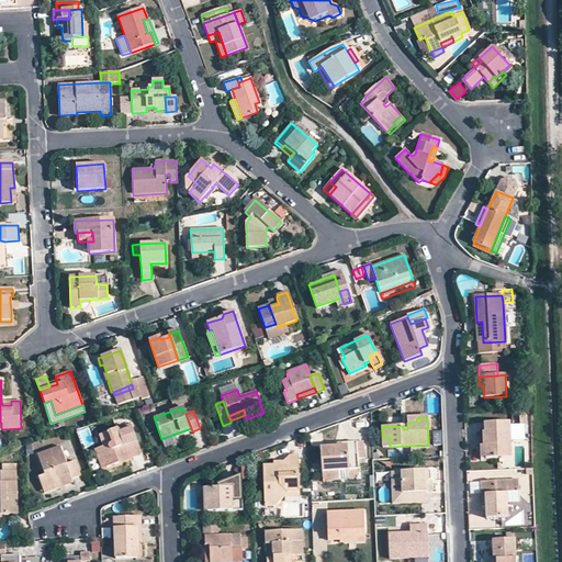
[(509,423),(484,424),(484,446),(482,446),(483,458),(510,458),(509,441),(509,426),(509,423)]
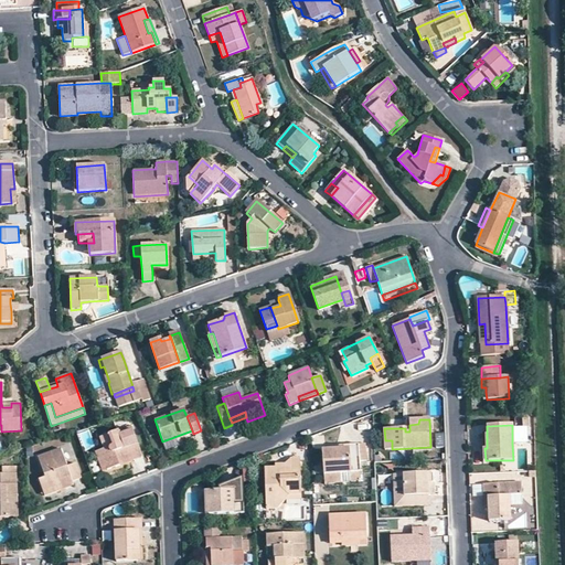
[(526,427),(512,428),(512,444),(528,443),(526,427)]
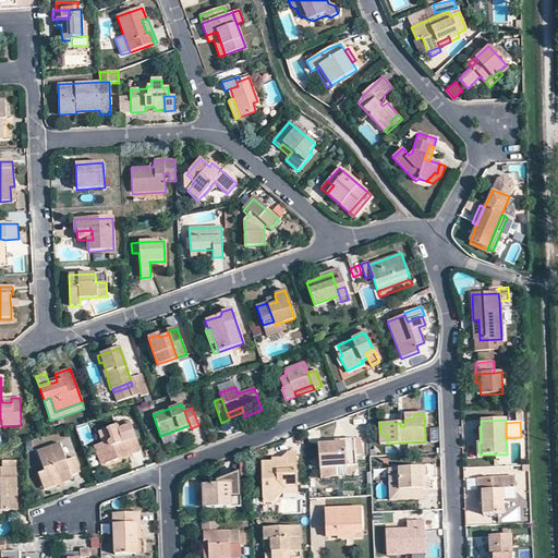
[(102,444),(99,445),(106,464),(118,459),(116,453),(130,448),(122,427),(118,428),(117,425),(98,433),(102,444)]
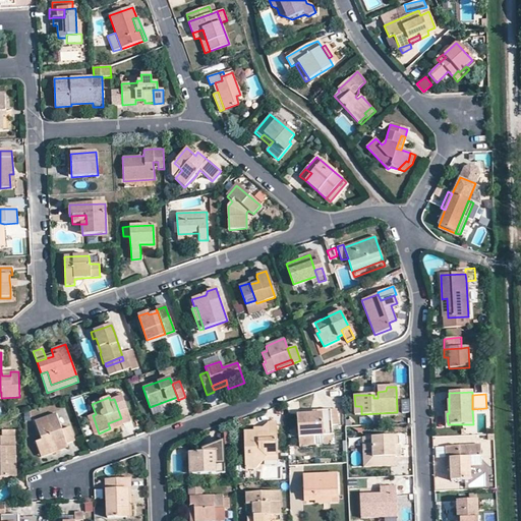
[(114,399),(121,418),(123,424),(131,421),(121,397),(114,399)]
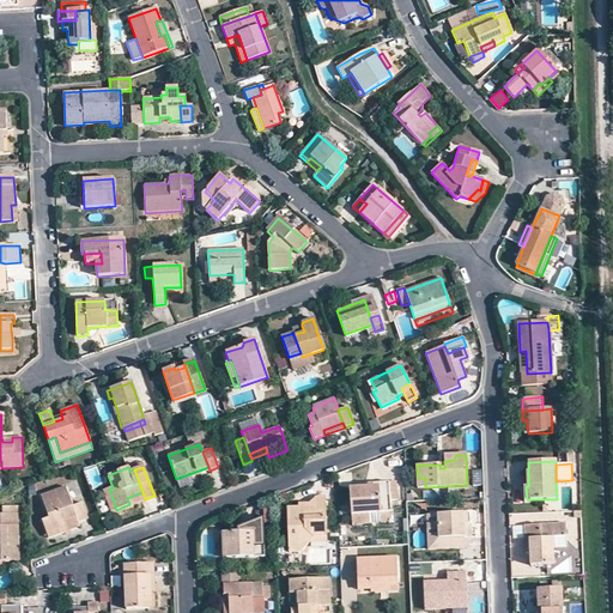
[(396,481),(376,481),(376,485),(365,485),(350,485),(351,523),(370,522),(369,511),(389,511),(389,501),(398,499),(396,481)]
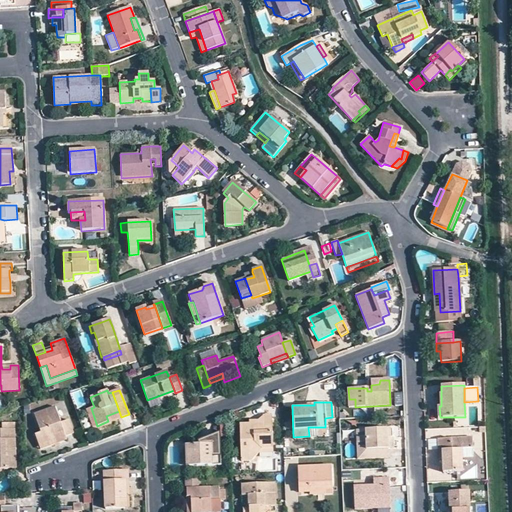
[(48,438),(64,432),(60,423),(54,407),(34,414),(41,432),(34,435),(38,445),(49,440),(48,438)]
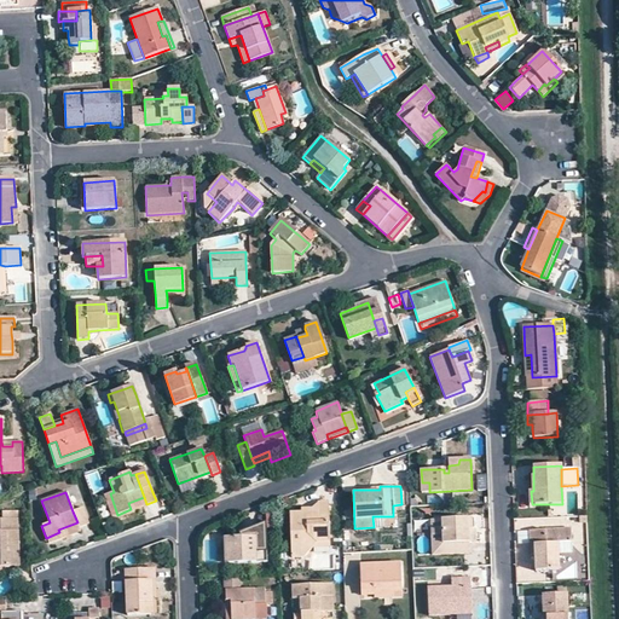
[(117,515),(110,493),(103,496),(111,516),(117,515)]
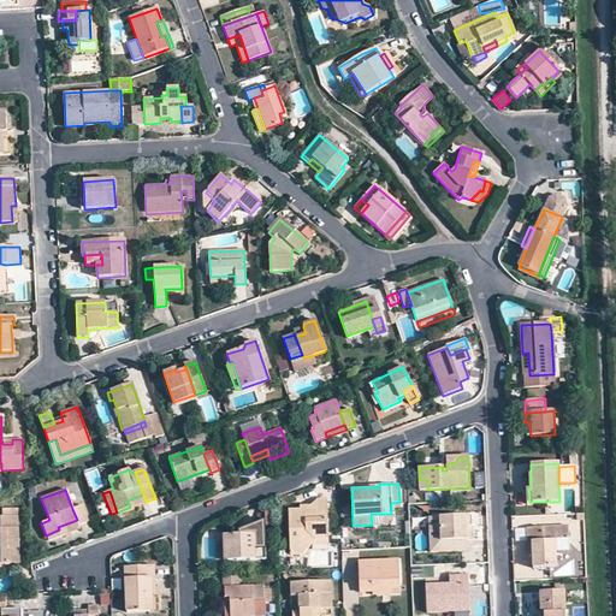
[(146,502),(143,495),(128,501),(130,507),(146,502)]
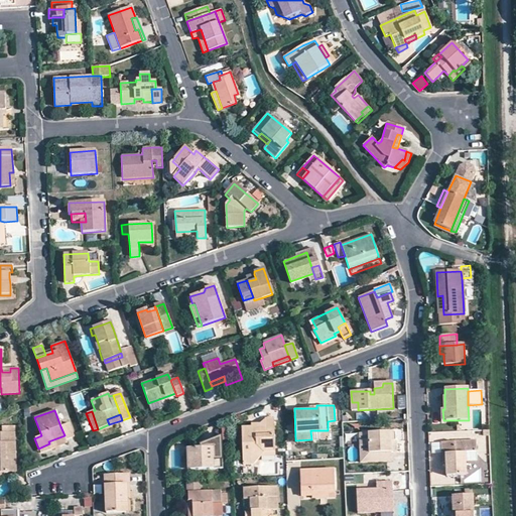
[(263,426),(251,427),(241,428),(242,465),(254,464),(260,455),(262,450),(274,449),(273,418),(263,419),(263,426)]
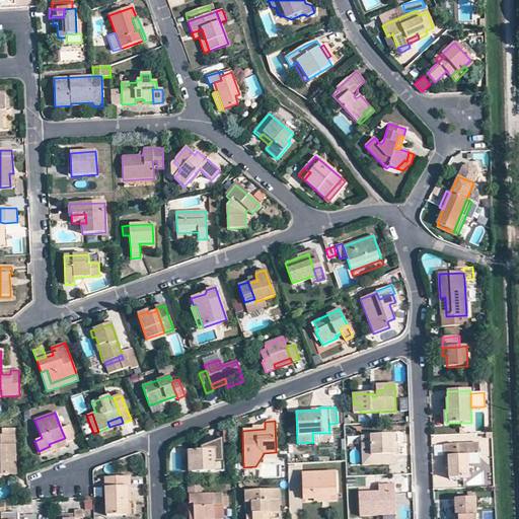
[(252,427),(252,430),(265,429),(265,422),(261,426),(252,427)]
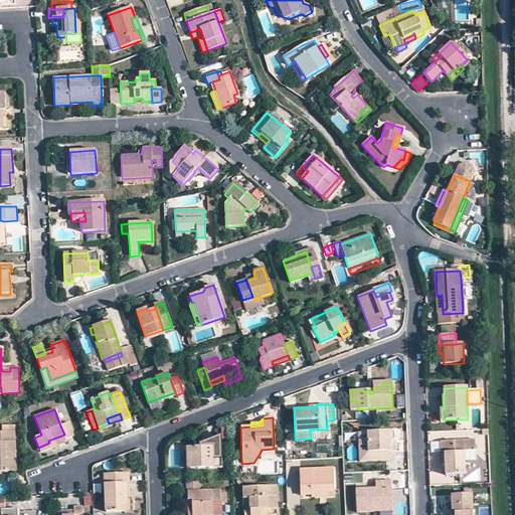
[(60,425),(64,435),(65,439),(73,436),(68,422),(60,425)]
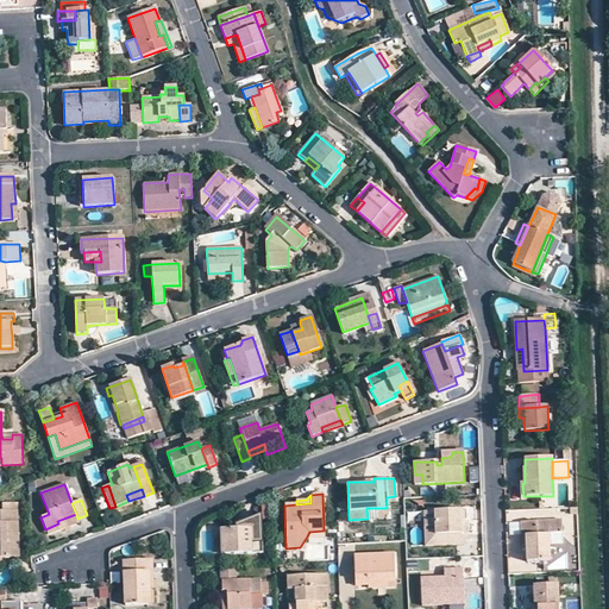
[(0,509),(0,556),(19,556),(18,502),(2,502),(2,509),(0,509)]
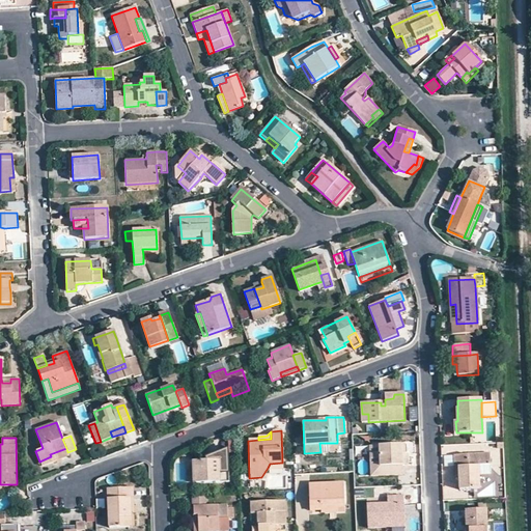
[(337,443),(319,443),(320,452),(338,452),(337,443)]
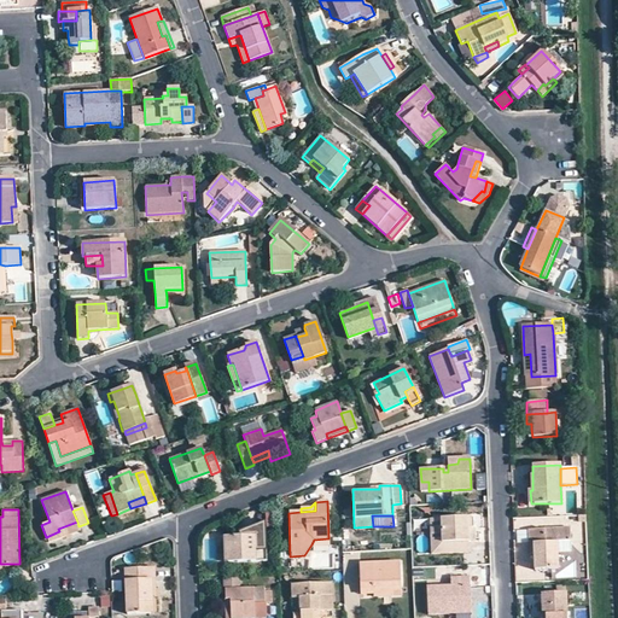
[(468,528),(473,528),(473,517),(441,518),(442,542),(468,541),(468,528)]
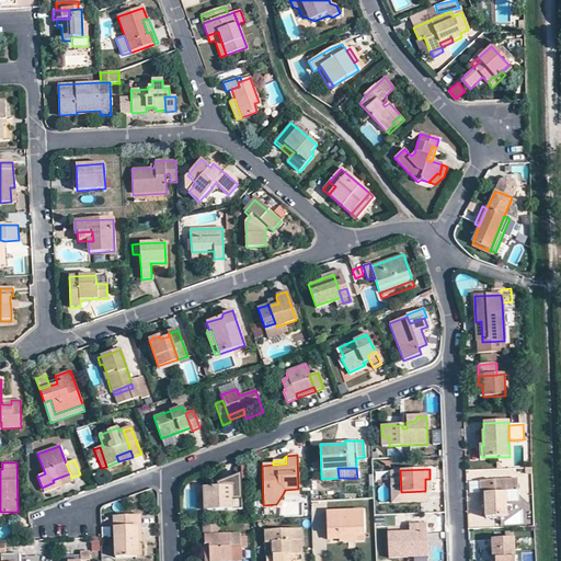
[(71,478),(70,473),(53,480),(54,482),(42,488),(43,493),(72,482),(71,478)]
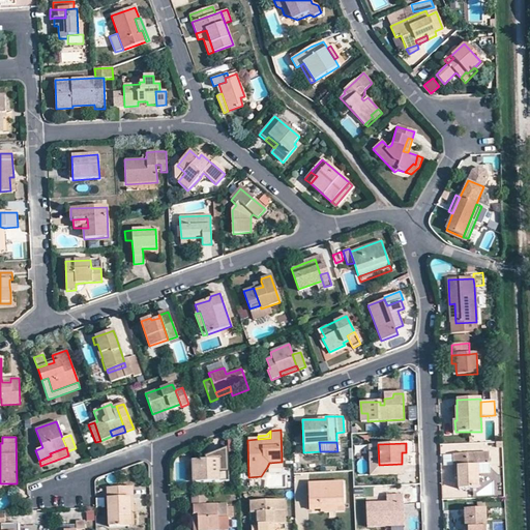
[(488,453),(467,454),(467,466),(458,466),(458,476),(458,490),(478,488),(477,469),(477,465),(489,465),(488,453)]
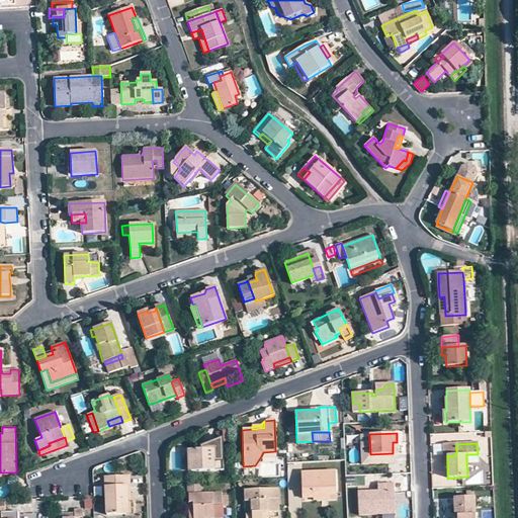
[(456,455),(456,444),(442,444),(442,456),(447,455),(456,455)]
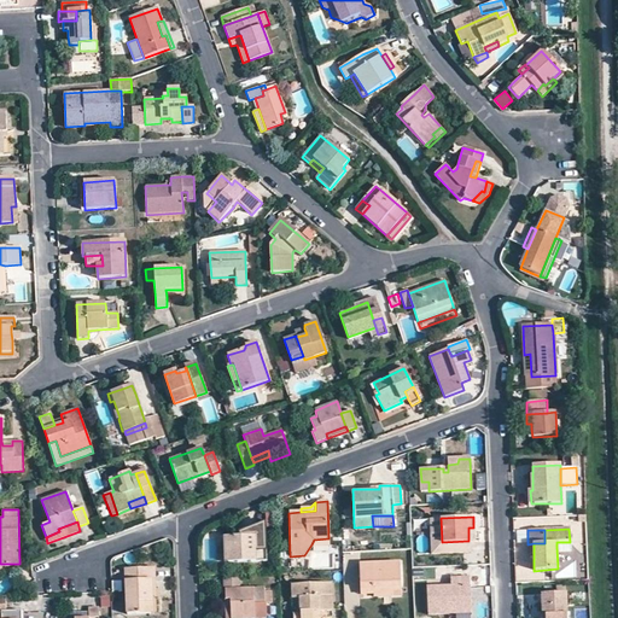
[(255,532),(255,536),(256,558),(267,558),(266,531),(255,532)]
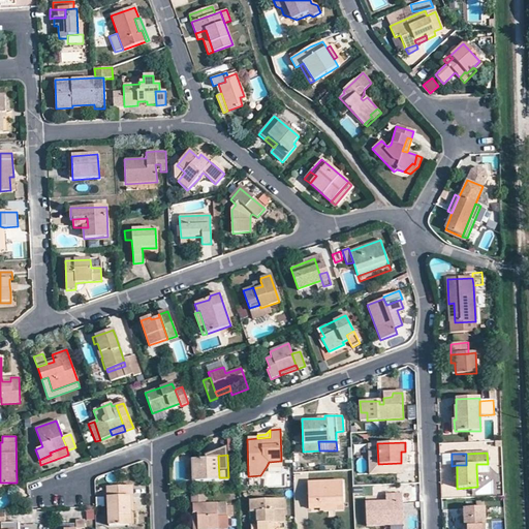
[(218,459),(211,459),(191,459),(191,481),(219,480),(219,477),(218,459)]
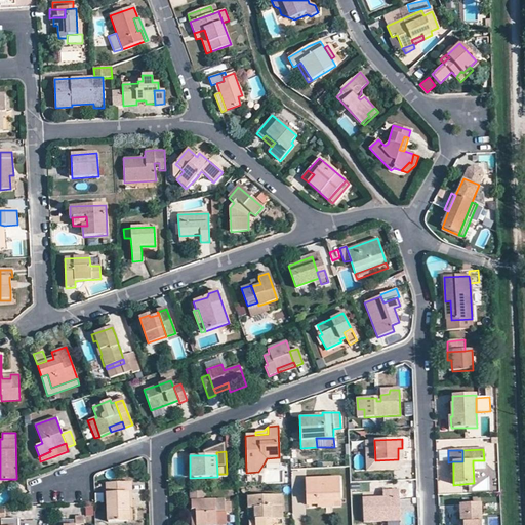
[(325,486),(325,477),(305,478),(305,486),(325,486)]
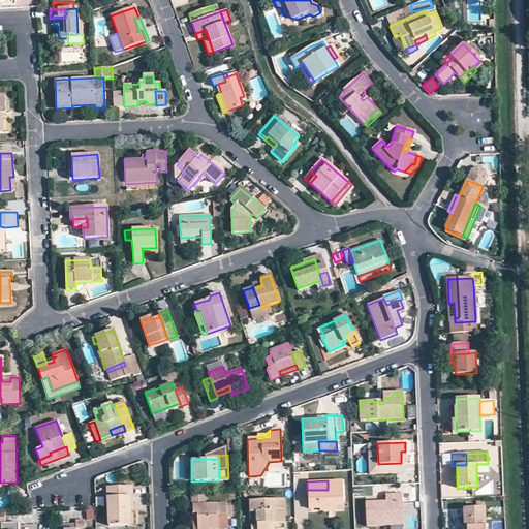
[(342,480),(328,480),(328,490),(307,490),(307,503),(319,502),(319,507),(334,507),(343,506),(342,480)]
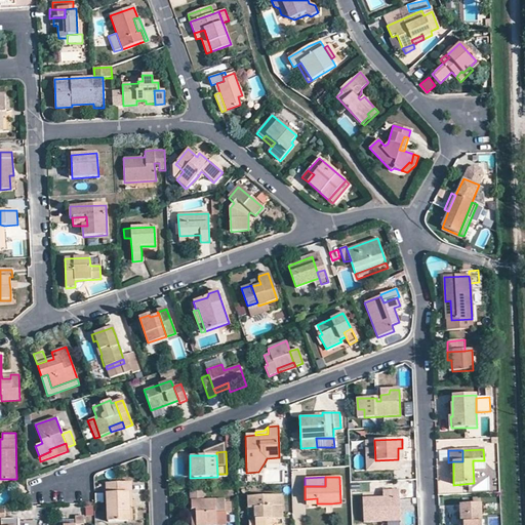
[(106,483),(106,493),(128,492),(132,492),(131,482),(106,483)]
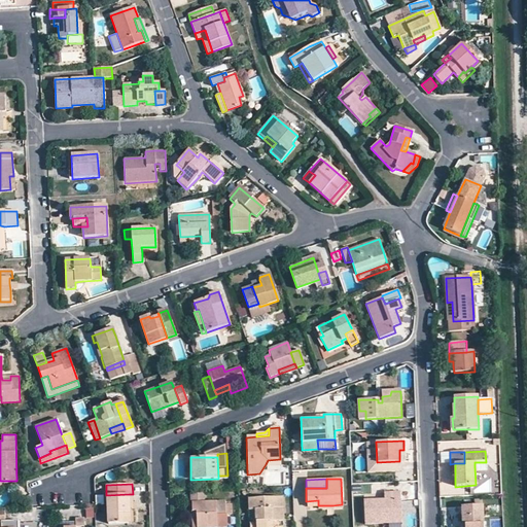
[(204,490),(189,490),(190,500),(204,500),(204,490)]
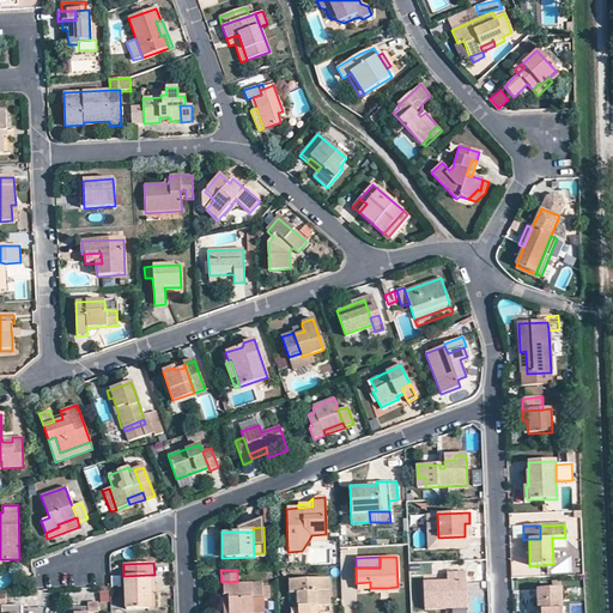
[(425,610),(444,610),(444,604),(467,601),(465,572),(447,572),(447,581),(424,582),(425,610)]
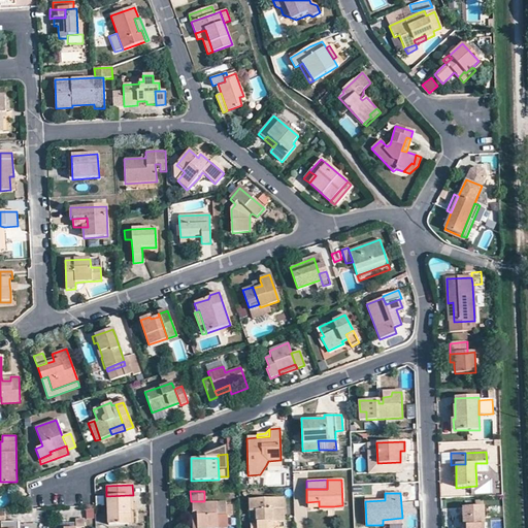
[(129,495),(106,496),(107,524),(130,523),(129,495)]
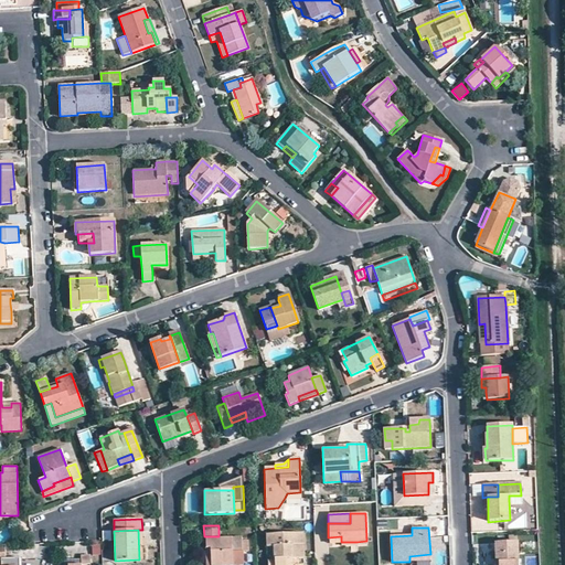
[(292,563),(304,563),(302,533),(266,533),(267,546),(275,546),(275,561),(267,561),(266,564),(285,564),(286,563),(292,563)]
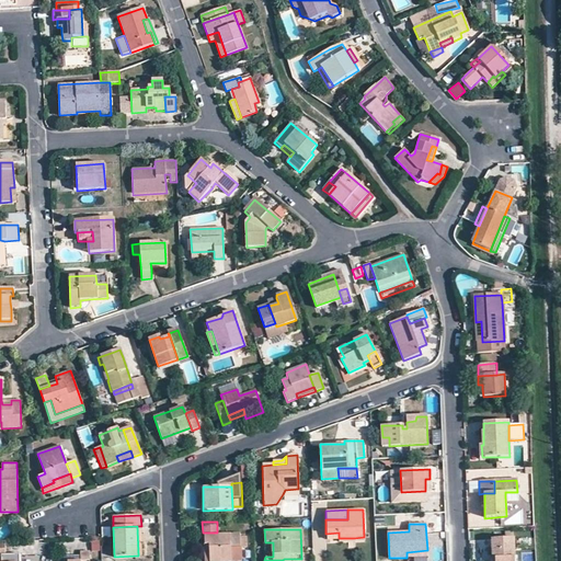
[(239,534),(230,534),(204,535),(204,545),(208,545),(208,560),(237,560),(241,560),(241,548),(245,548),(245,536),(239,537),(239,534)]
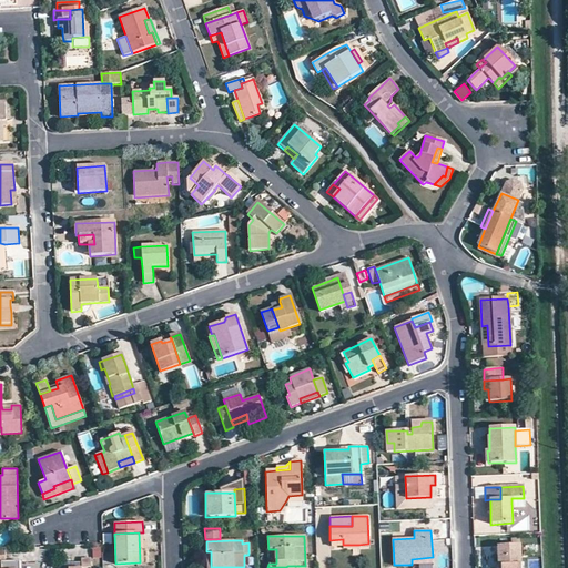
[(501,567),(523,567),(523,545),(500,547),(501,567)]
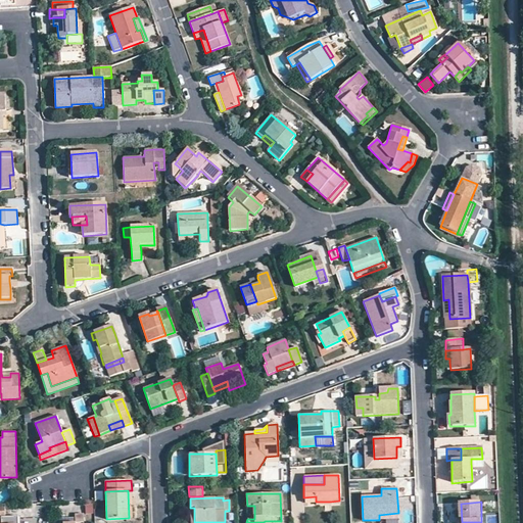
[(75,514),(75,522),(83,522),(83,514),(75,514)]
